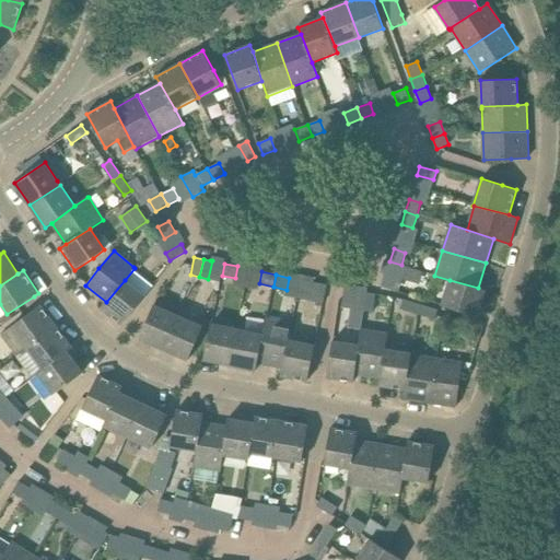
[(394,290),(396,281),(385,277),(382,287),(394,290)]
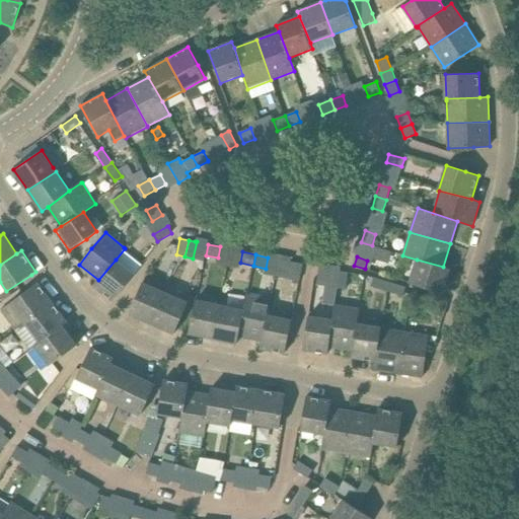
[(135,275),(119,263),(116,260),(98,280),(93,286),(114,301),(135,275)]
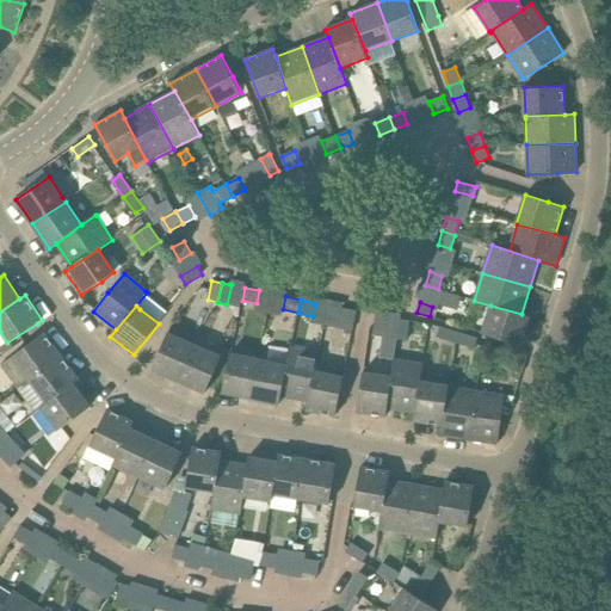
[(529,316),(522,314),(491,306),(482,333),(520,345),(529,316)]
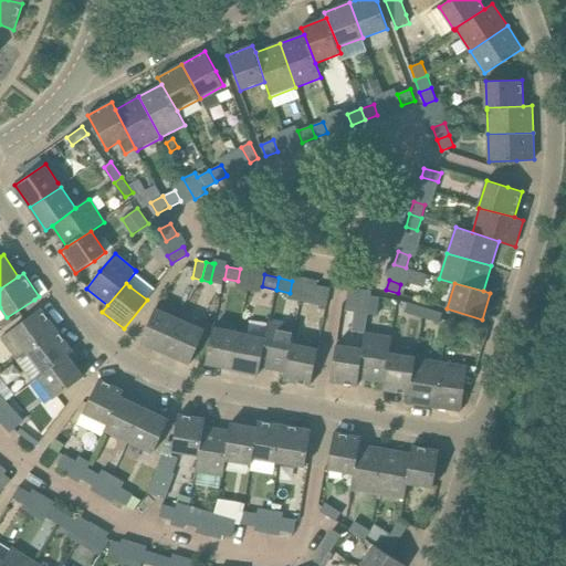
[(331,289),(316,285),(313,304),(326,307),(331,289)]
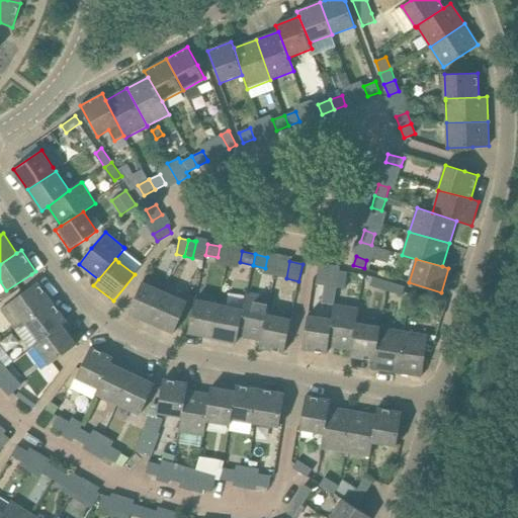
[(328,269),(320,268),(317,284),(325,286),(328,269)]
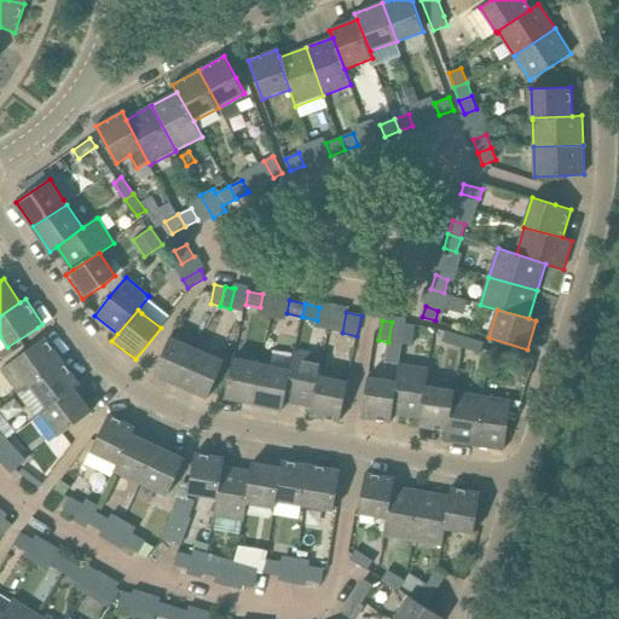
[(412,345),(416,325),(405,324),(403,343),(412,345)]
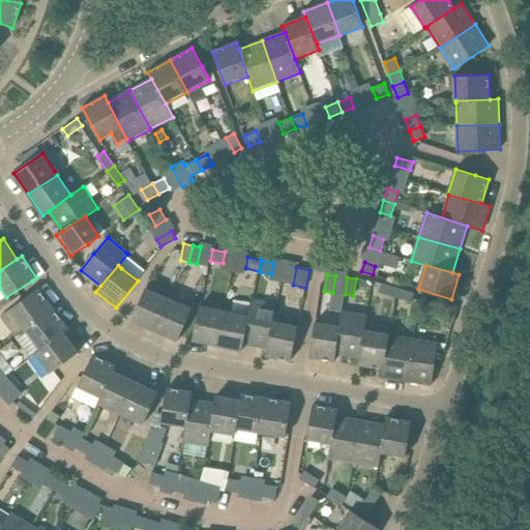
[(395,297),(398,289),(382,284),(380,293),(395,297)]
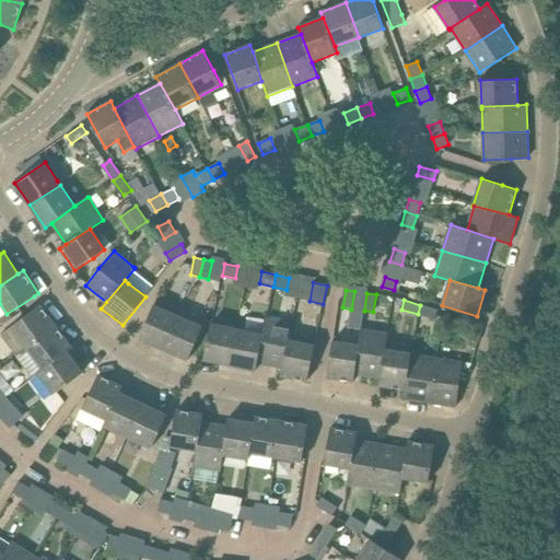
[(41,305),(11,327),(27,348),(57,326),(41,305)]
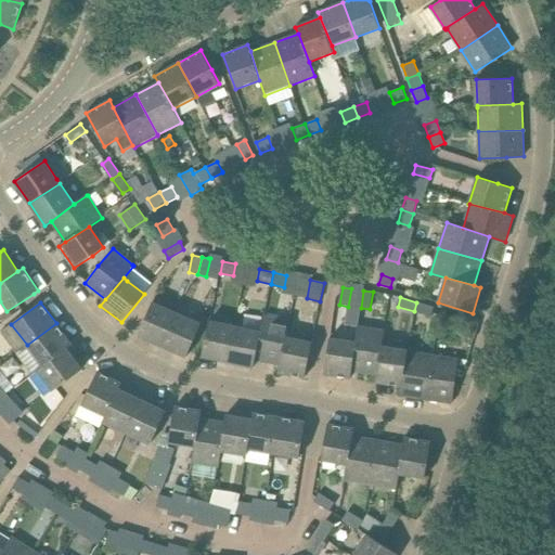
[(163,346),(177,313),(153,302),(138,336),(163,346)]
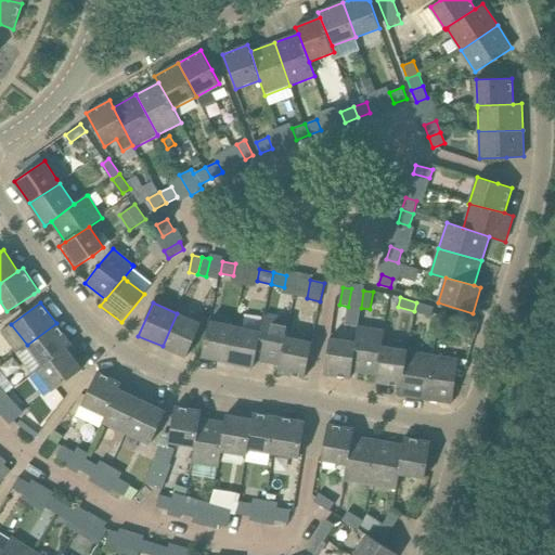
[(430,317),(434,308),(416,302),(414,311),(430,317)]
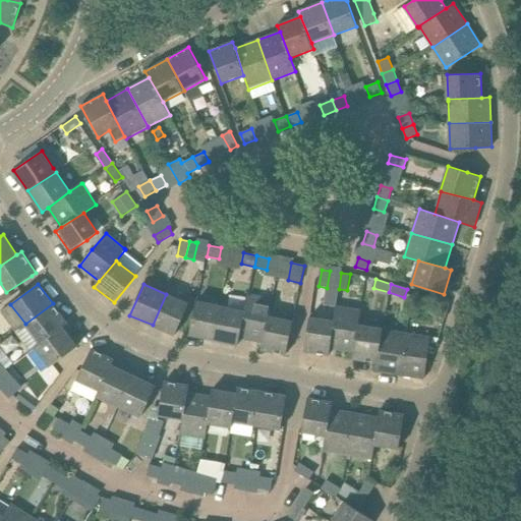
[(175,335),(177,332),(188,303),(166,294),(153,325),(175,335)]
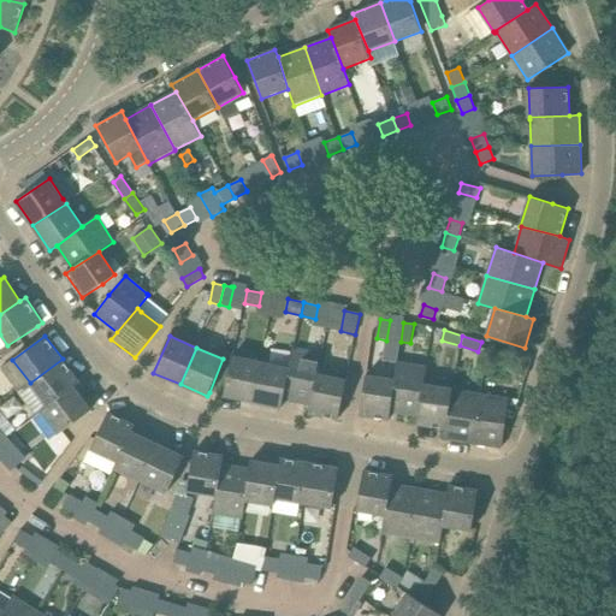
[(323,359),(294,353),(292,353),(289,368),(284,400),(311,406),(319,374),(323,359)]
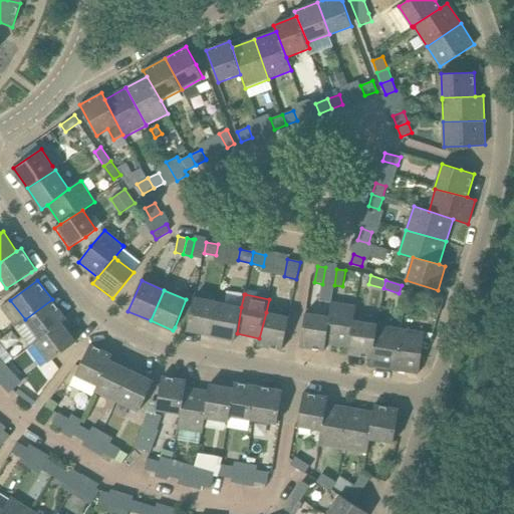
[(445,298),(439,296),(437,295),(432,311),(440,314),(445,298)]
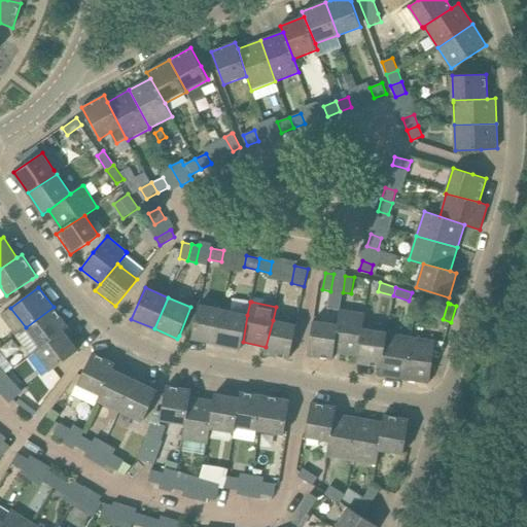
[(216,344),(223,310),(199,305),(191,339),(216,344)]
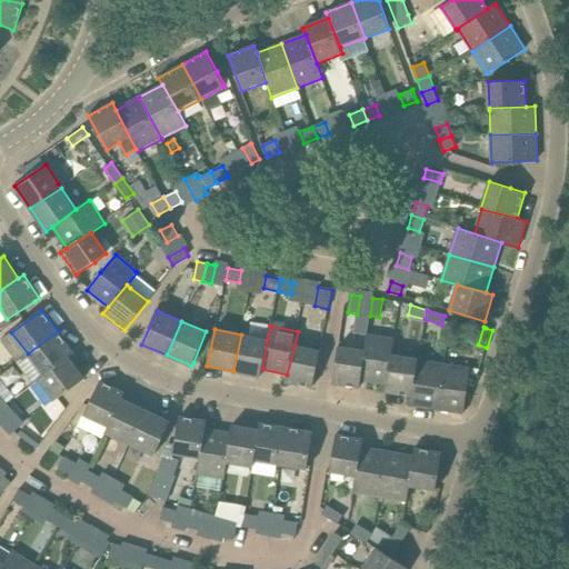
[(19,366),(33,383),(39,379),(58,365),(73,353),(58,331),(27,355),(29,358),(19,366)]
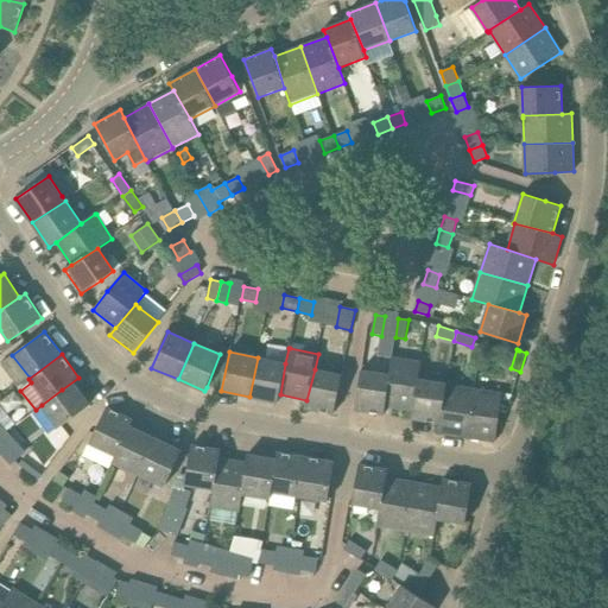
[(285,363),(258,358),(249,397),(278,403),(280,394),(285,363)]
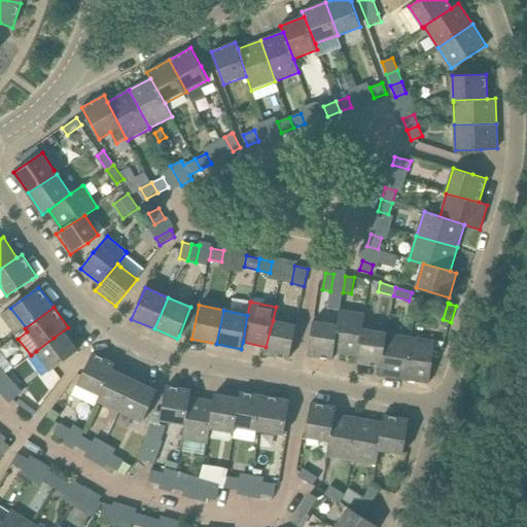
[(365,315),(341,311),(340,311),(337,324),(335,352),(357,355),(363,329),(365,315)]
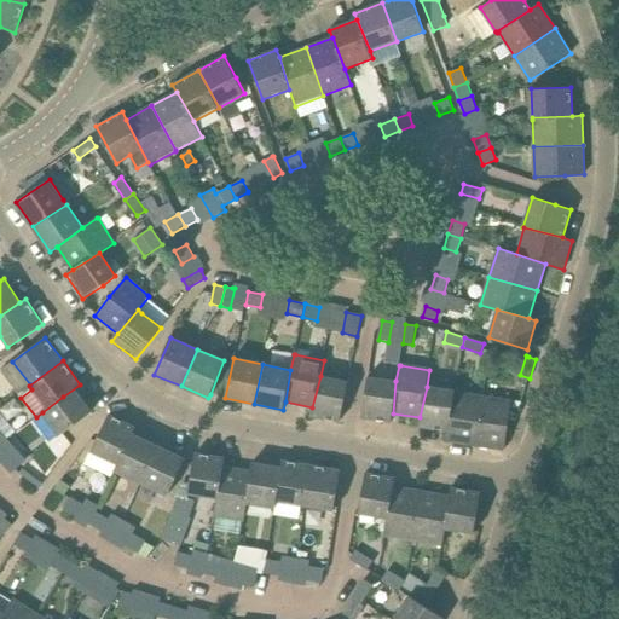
[(348,382),(324,377),(320,376),(312,408),(311,415),(340,422),(348,382)]
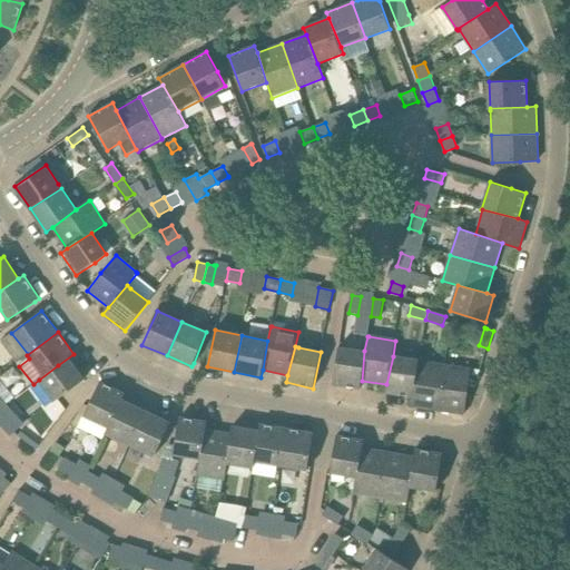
[(364,351),(361,351),(338,347),(333,384),(361,389),(362,381),(364,351)]
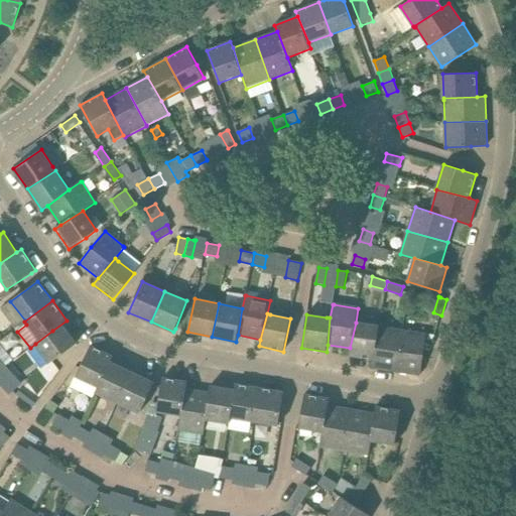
[(379,326),(378,326),(356,323),(350,348),(349,355),(373,359),(379,327),(379,326)]
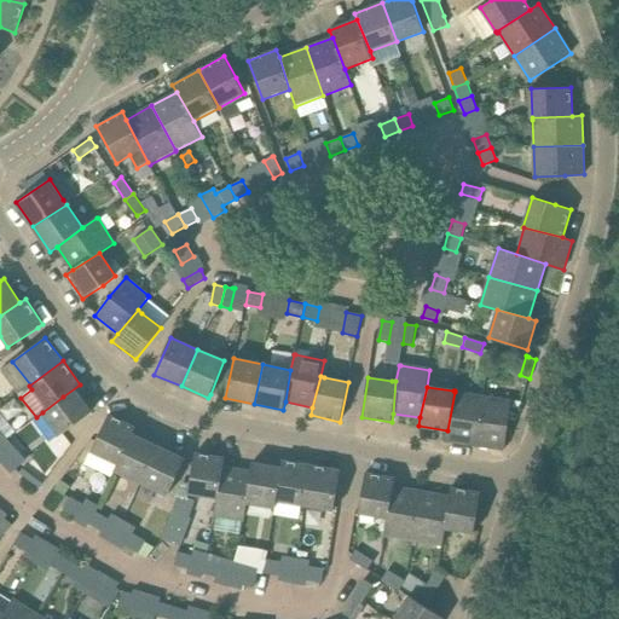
[(59,435),(63,433),(92,412),(75,389),(63,397),(42,412),(59,435)]
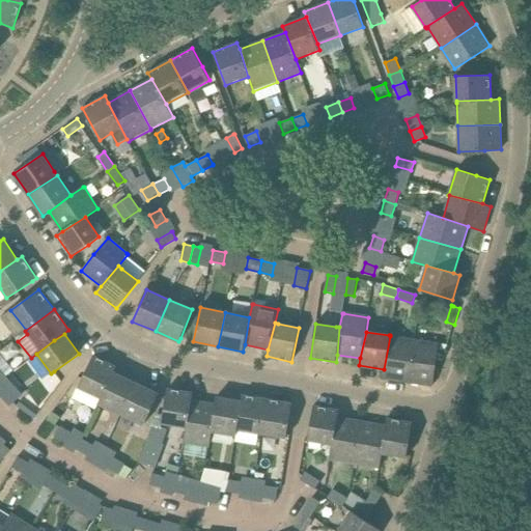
[(408,382),(414,340),(390,336),(384,369),(383,379),(408,382)]
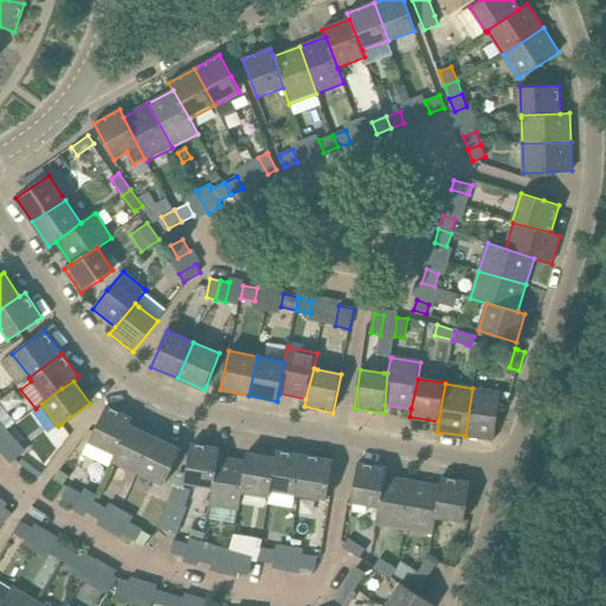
[(501,392),(478,388),(472,388),(465,436),(494,440),(501,392)]
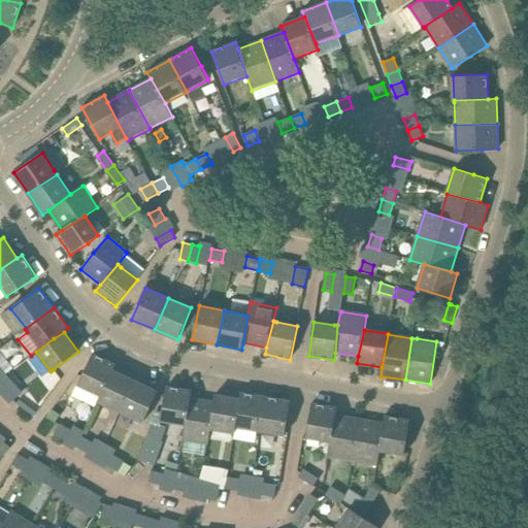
[(100,396),(113,370),(116,365),(93,354),(77,385),(100,396)]
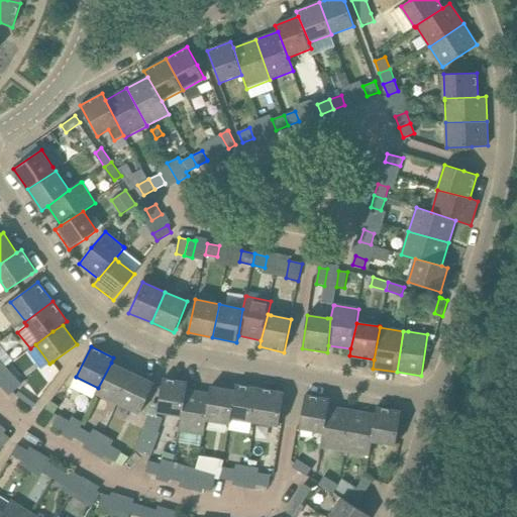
[(118,403),(133,373),(111,363),(98,388),(96,393),(118,403)]
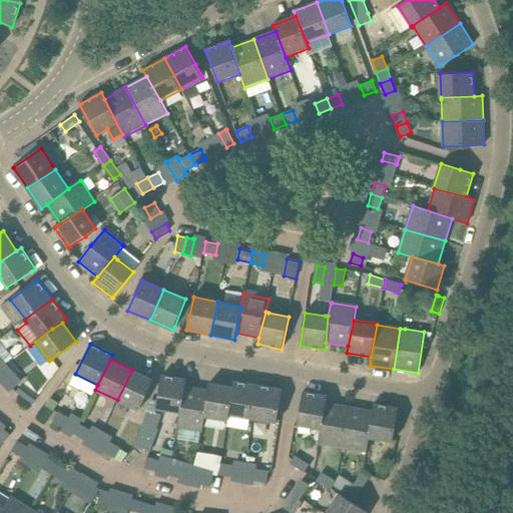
[(139,411),(153,380),(132,370),(117,400),(139,411)]
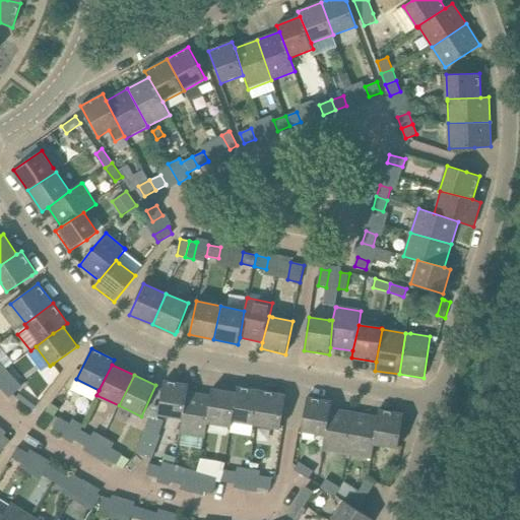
[(10,381),(1,388),(9,398),(18,390),(10,381)]
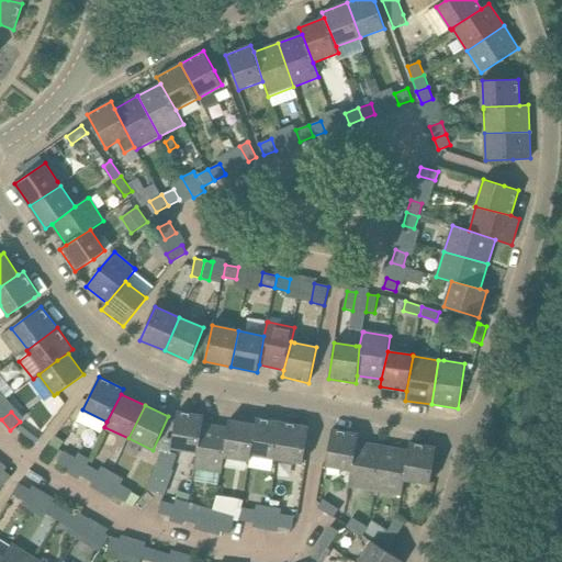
[(198,452),(203,424),(204,416),(177,412),(171,448),(198,452)]
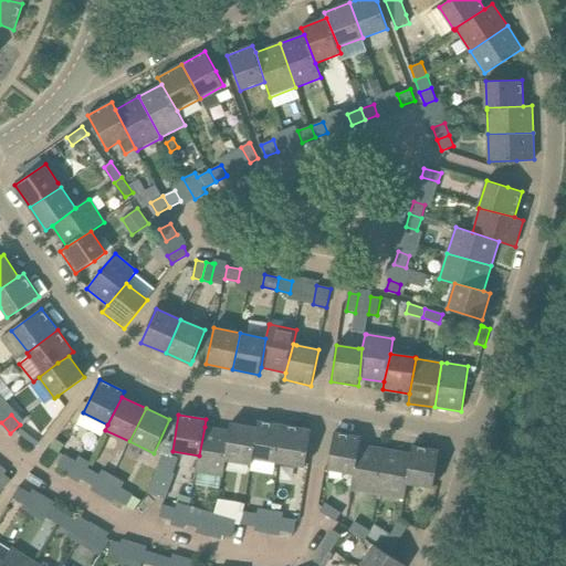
[(280,462),(284,426),(258,421),(257,427),(253,458),(280,462)]
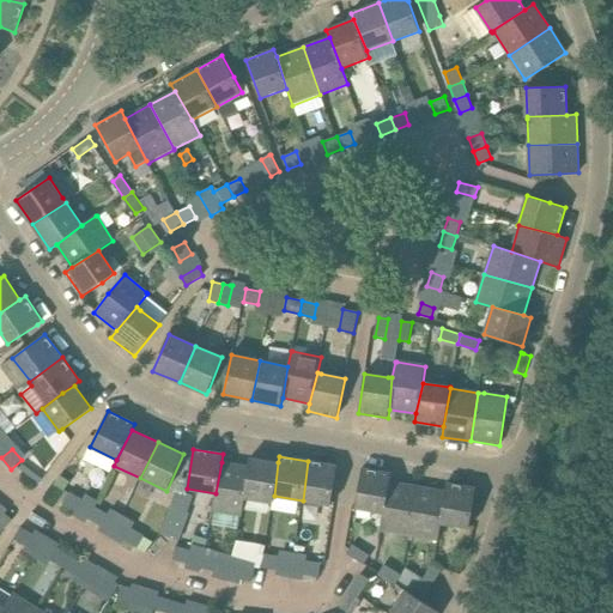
[(274,496),(278,462),(250,457),(248,466),(244,498),(273,503),(274,496)]
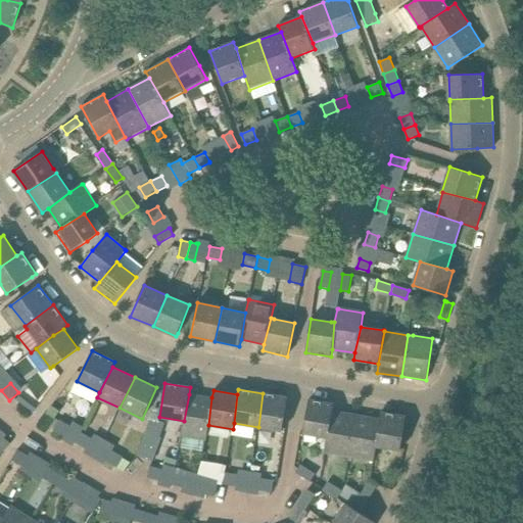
[(282,431),(283,428),(288,397),(263,393),(258,427),(282,431)]
